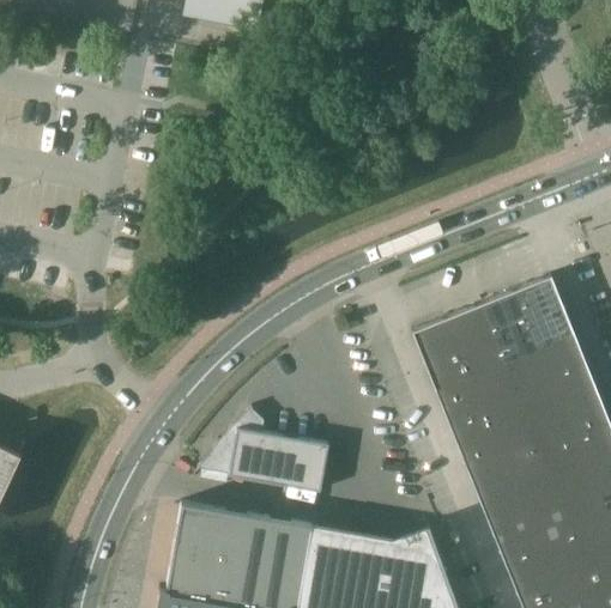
[(189,0),(186,18),(256,32),(262,0),(189,0)]
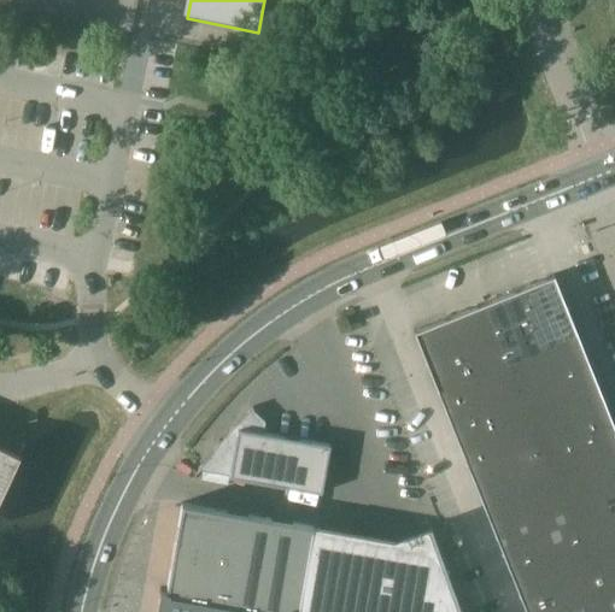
[(614,424),(556,278),(416,335),(527,611),(614,611),(614,424)]
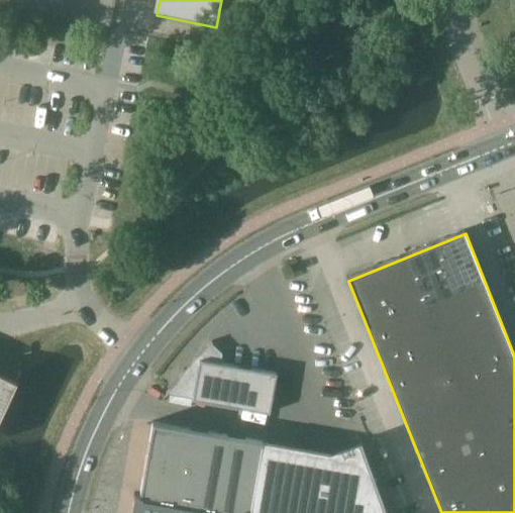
[(214,346),(213,345),(168,398),(169,398),(170,397),(194,402),(194,403),(272,416),(279,377),(222,367),(224,357),(213,347),(214,346)]
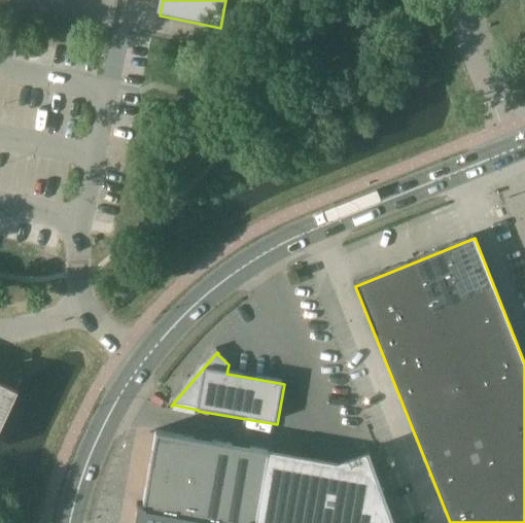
[(0,431),(19,392),(0,383),(0,431)]
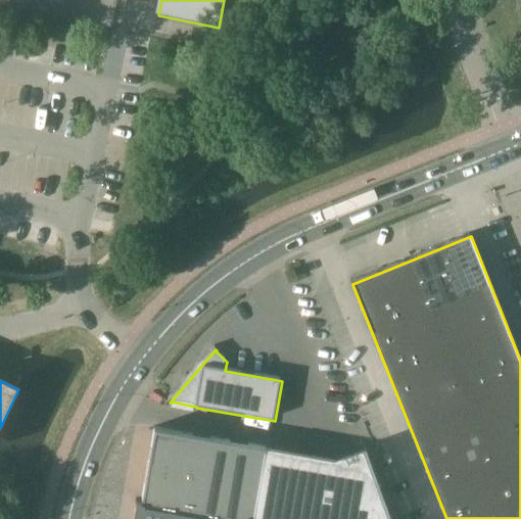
[(255,518),(268,451),(155,430),(143,505),(137,504),(137,507),(142,508),(140,518),(255,518)]
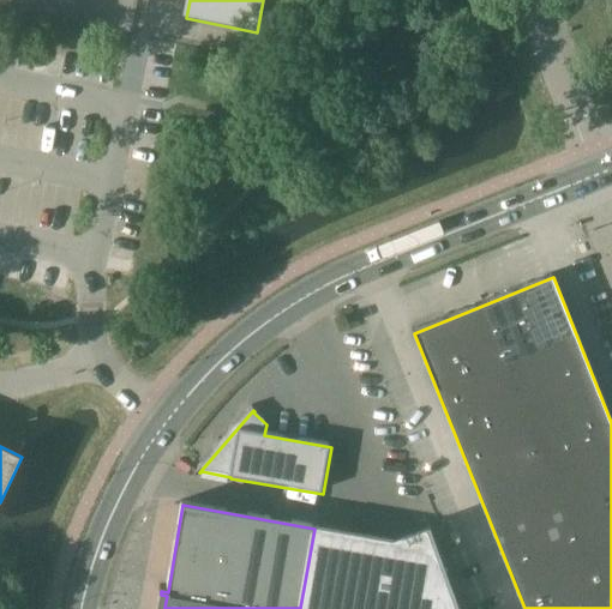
[(394,542),(315,529),(300,608),(459,608),(437,550),(430,529),(394,542)]
